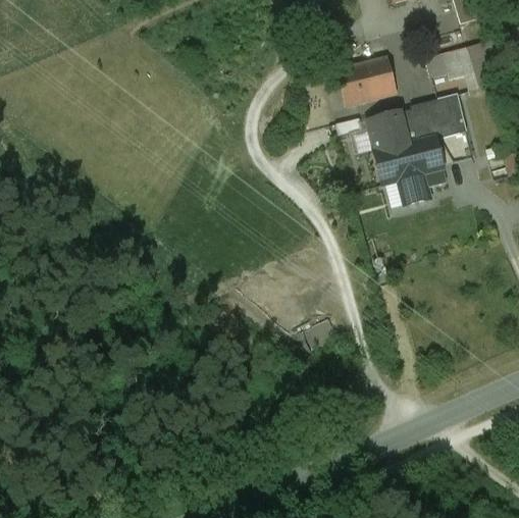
[(455,0),(461,24),(487,16),(482,0),(455,0)]
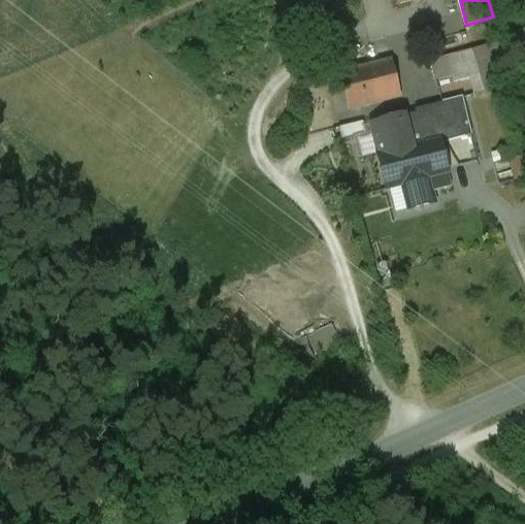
[(524,24),(512,28),(518,48),(524,46),(524,24)]
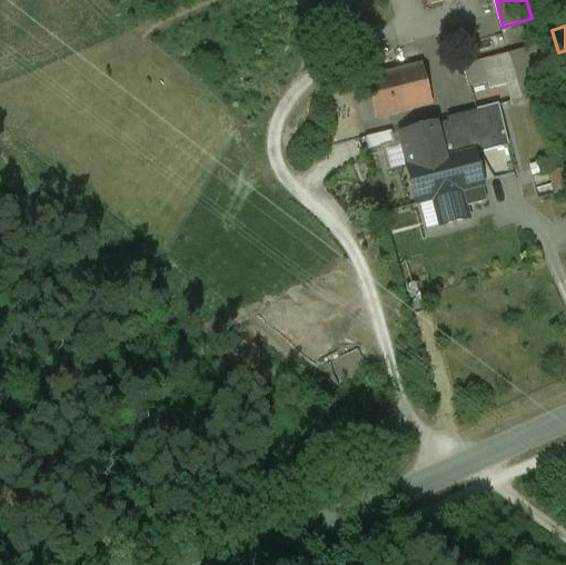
[(424,59),(366,72),(376,116),(434,102),(424,59)]
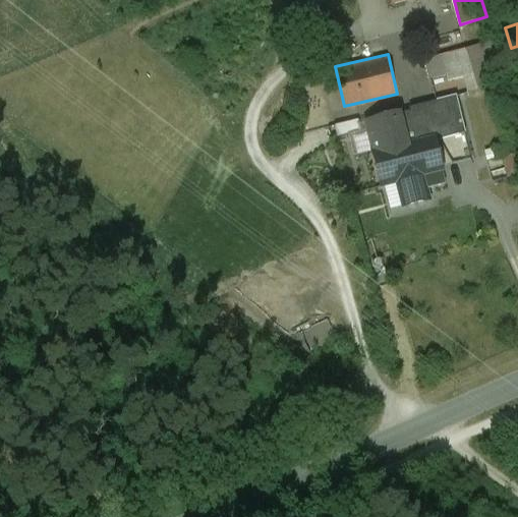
[(458,94),(370,117),(379,150),(387,182),(444,167),(436,138),(468,130),(458,94)]
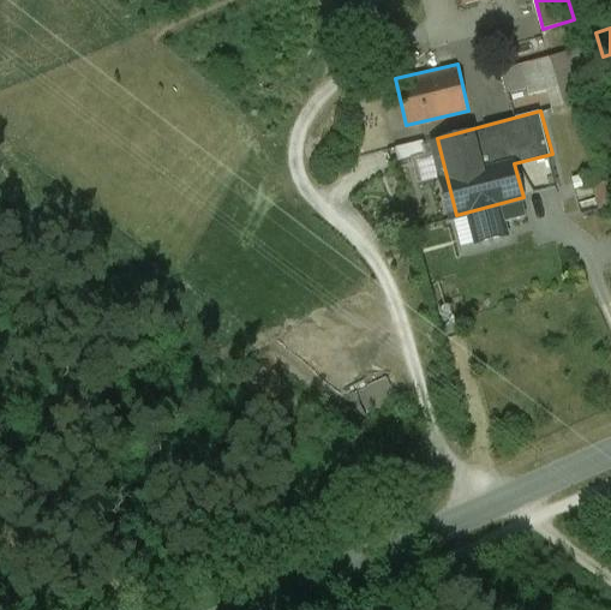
[(456,215),(447,177),(421,181),(432,220),(456,215)]
